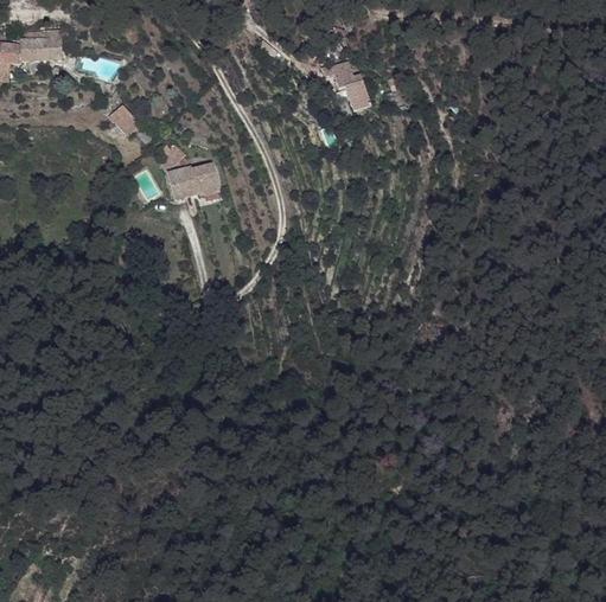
[(25,59),(25,30),(19,31),(18,42),(13,42),(12,44),(0,45),(0,65),(7,66),(7,64),(13,63),(14,59),(25,59)]
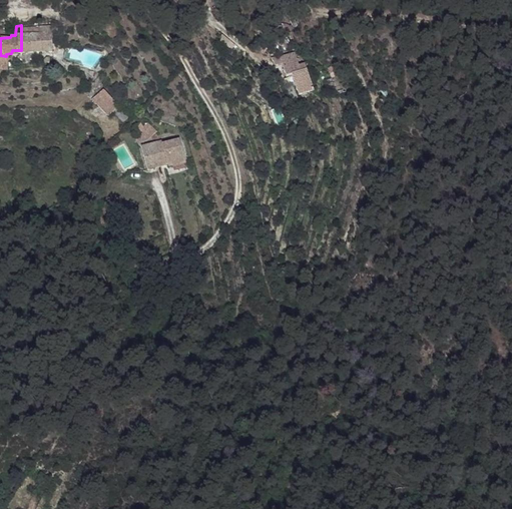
[(46,25),(21,25),(21,50),(27,50),(46,49),(46,25)]
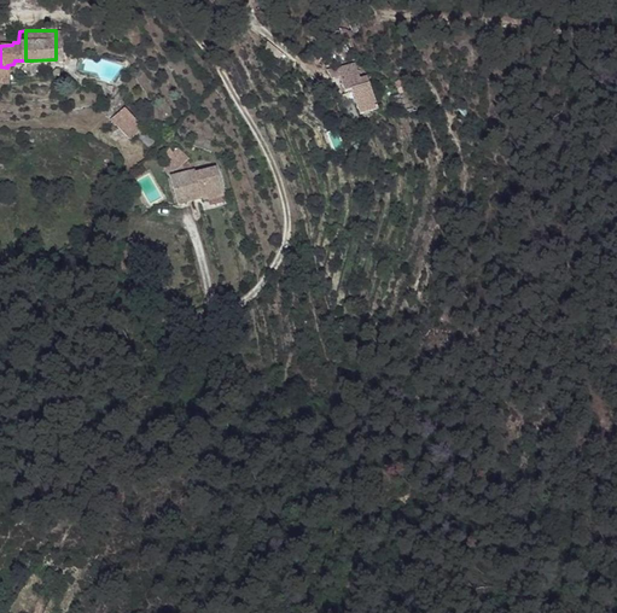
[(356,75),(350,60),(333,69),(343,91),(350,87),(360,81),(356,75)]
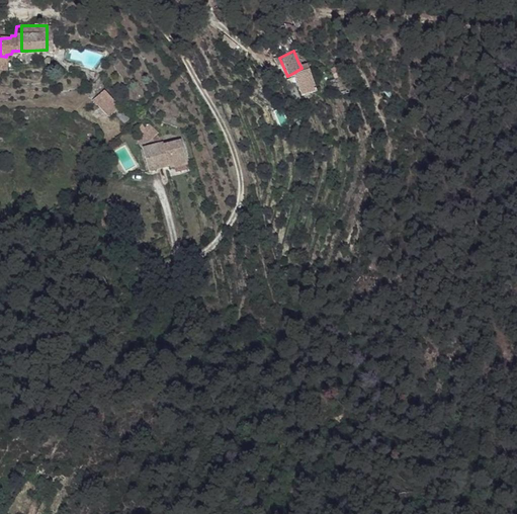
[(317,84),(306,60),(298,63),(302,68),(293,73),(303,91),(317,84)]
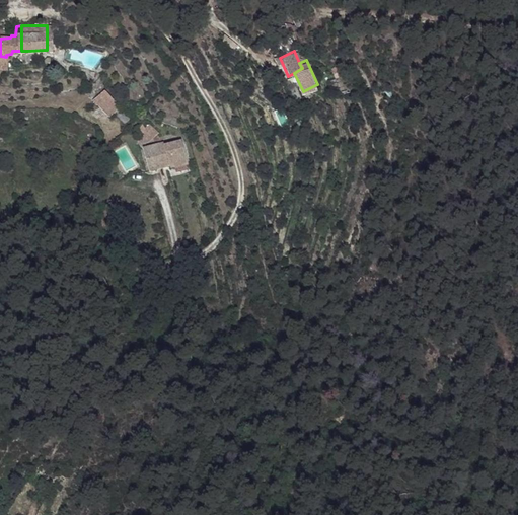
[(101,88),(96,94),(102,101),(113,111),(118,105),(108,95),(101,88)]
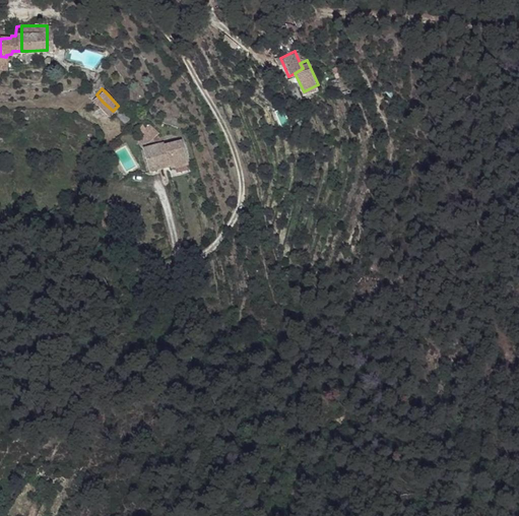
[(96,94),(90,100),(96,106),(108,118),(113,111),(103,102),(96,94)]
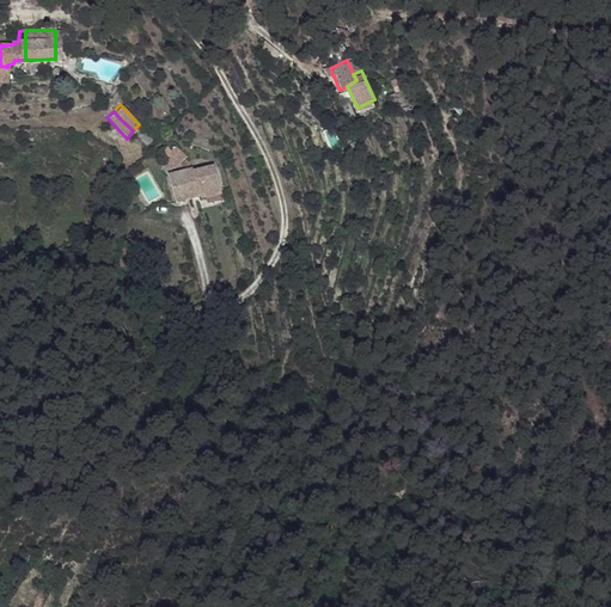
[(152,138),(139,124),(133,130),(146,145),(152,138)]
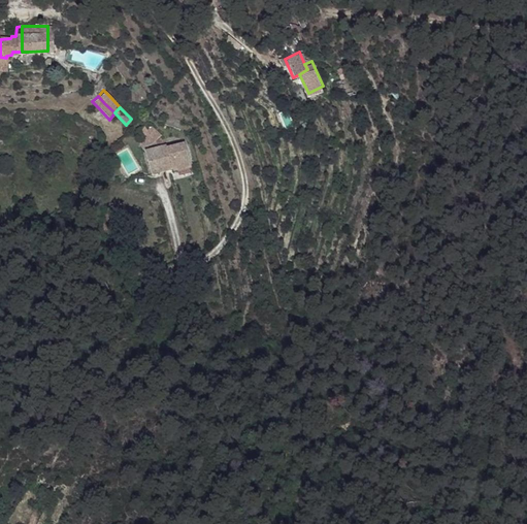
[(160,133),(152,124),(147,128),(143,123),(136,130),(140,134),(137,138),(144,148),(160,133)]
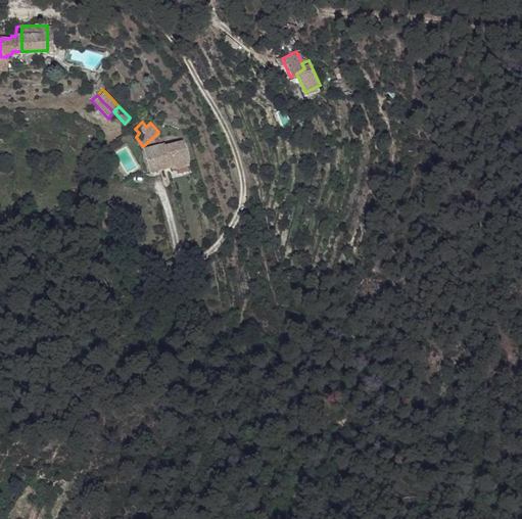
[(184,164),(178,141),(160,146),(159,143),(143,148),(149,171),(165,167),(170,166),(170,168),(184,164)]
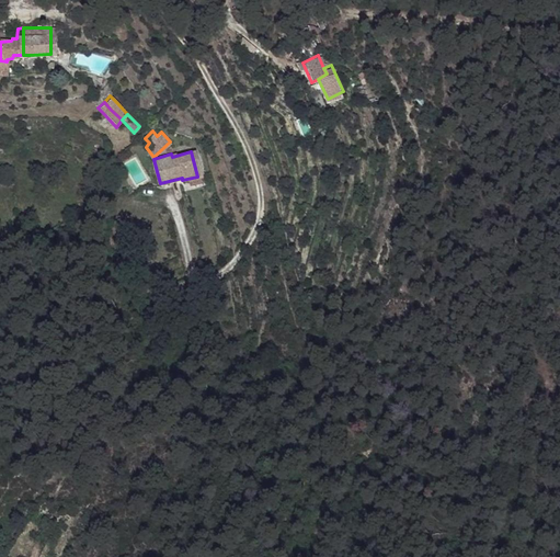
[(197,177),(182,180),(184,188),(198,183),(197,177)]
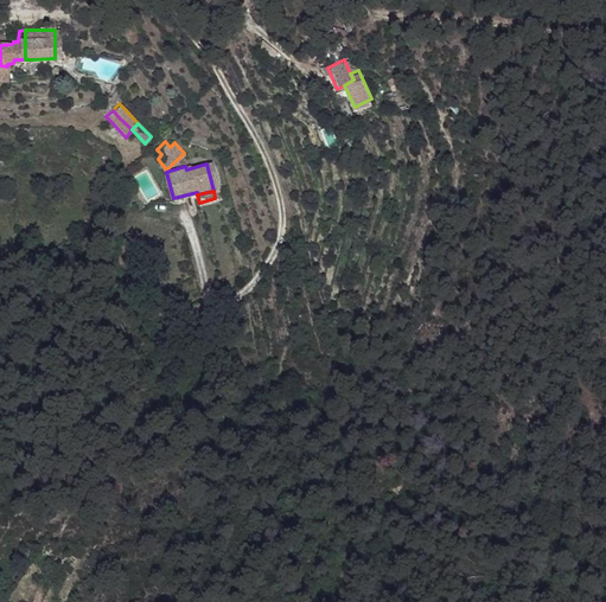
All buildings are outlined.
